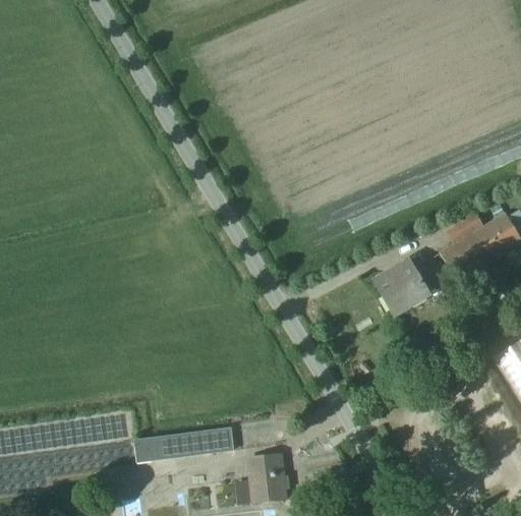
[(520,238),(505,211),(438,251),(457,282),(520,243),(520,238)]
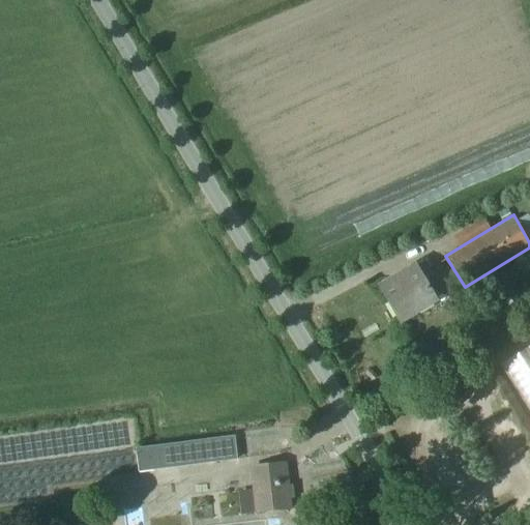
[(436,298),(430,288),(440,282),(425,258),(415,264),(415,263),(379,285),(401,320),(436,298)]
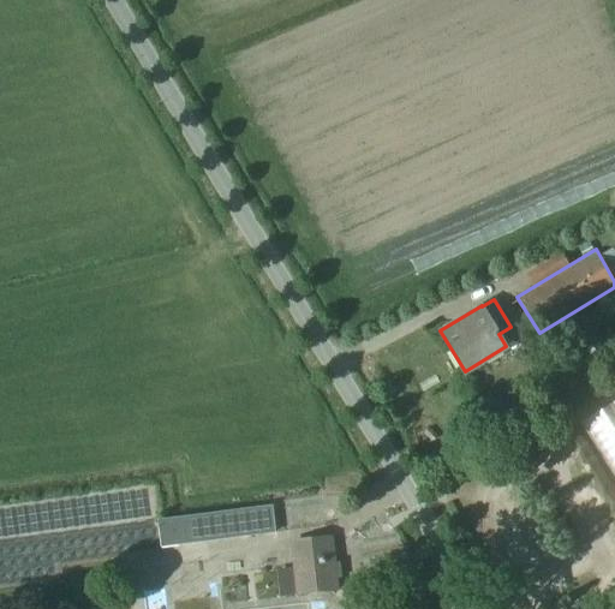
[(614,473),(614,396),(580,419),(614,473)]
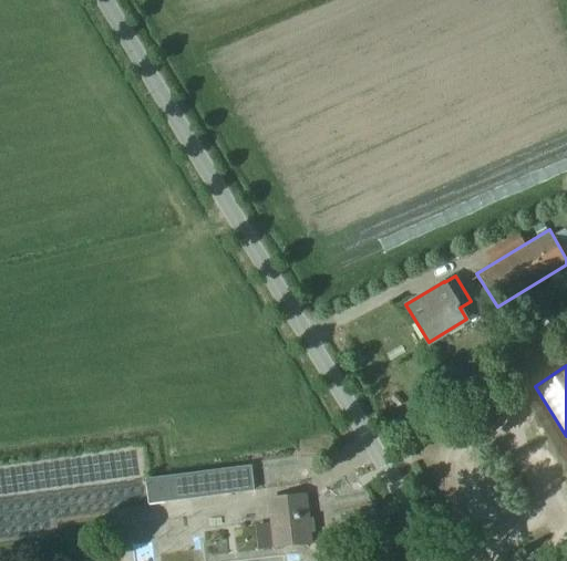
[(145,477),(148,502),(255,488),(251,464),(145,477)]
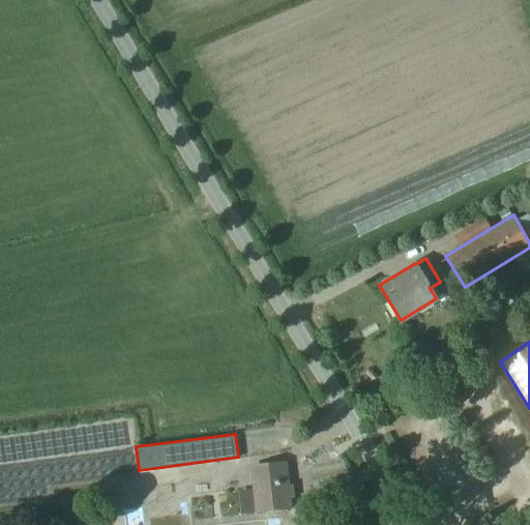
[(292,505),(290,492),(287,459),(248,463),(254,509),(292,505)]
